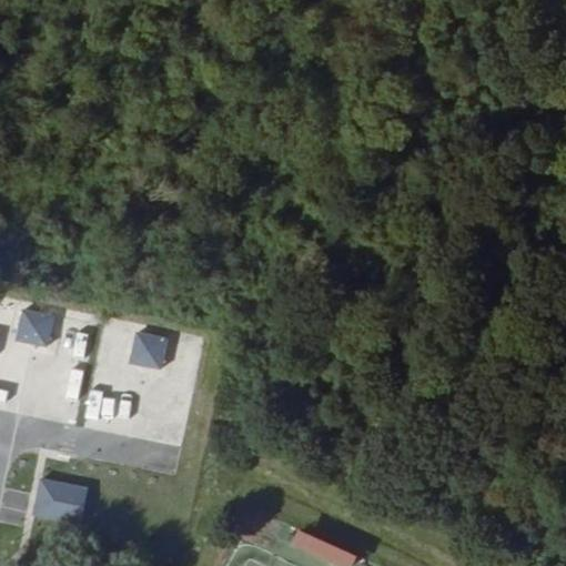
[(20,309),(14,341),(48,346),(53,314),(20,309)]
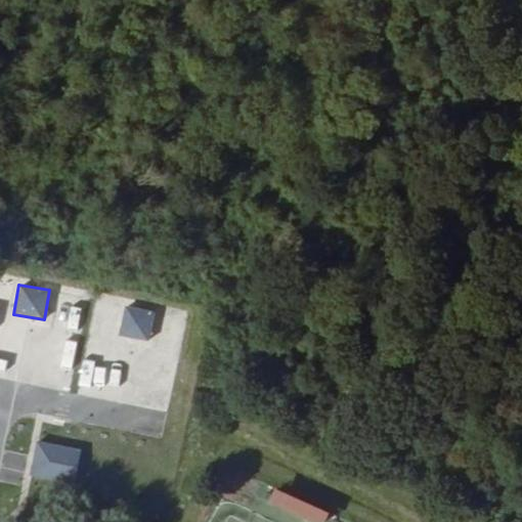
[(124,306),(119,335),(149,341),(155,311),(124,306)]
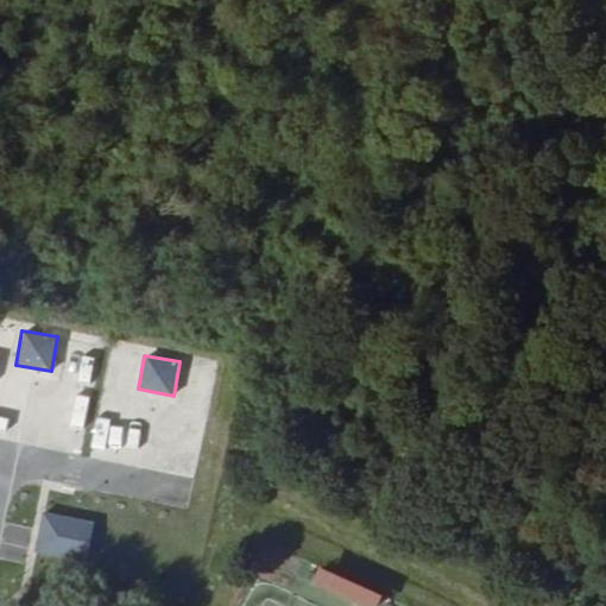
[(33,551),(84,563),(94,522),(43,510),(33,551)]
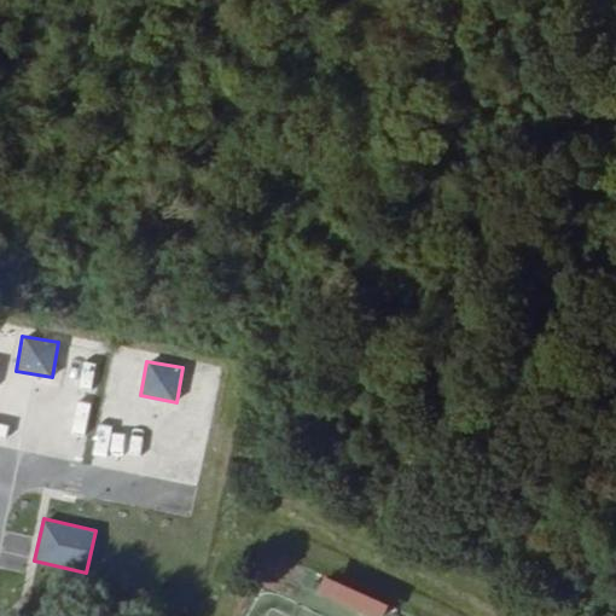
[(338,582),(332,600),(383,615),(388,598),(338,582)]
